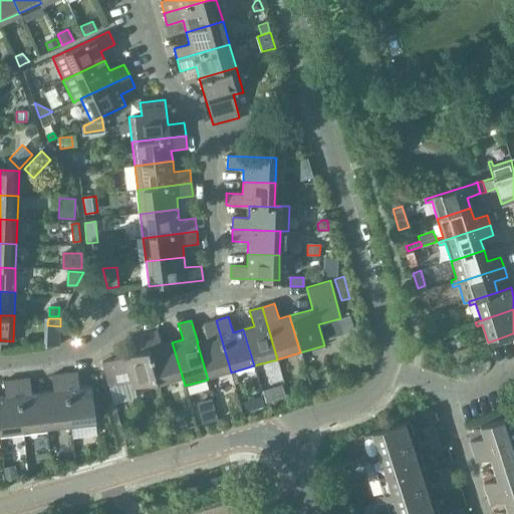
[(197,342),(208,379),(231,372),(216,320),(203,323),(208,339),(198,342),(197,342)]
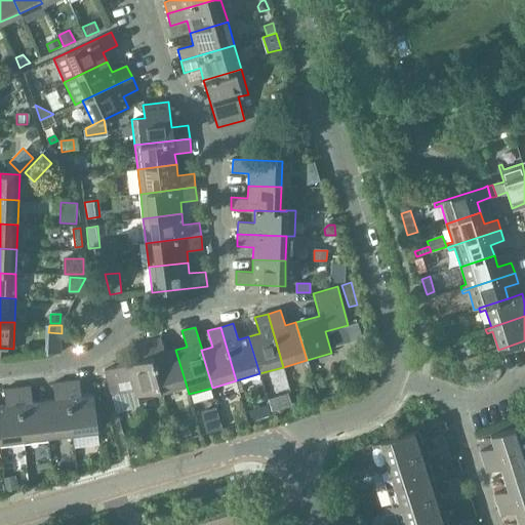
[(187,387),(175,350),(165,353),(160,336),(148,340),(163,394),(187,387)]
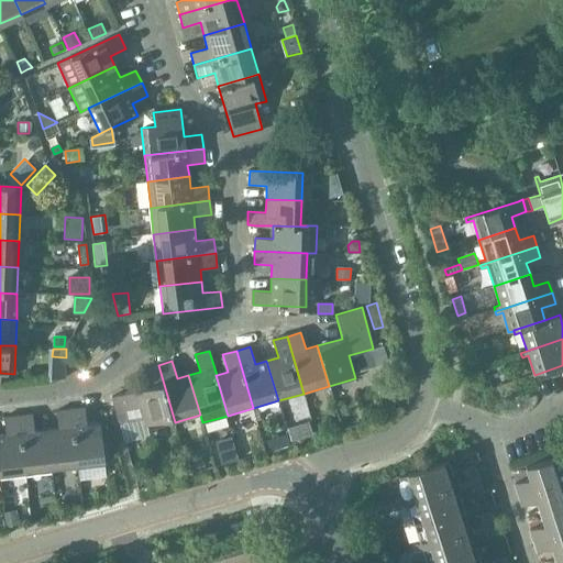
[(158,365),(144,370),(150,386),(112,397),(119,423),(144,417),(147,430),(175,422),(158,365)]
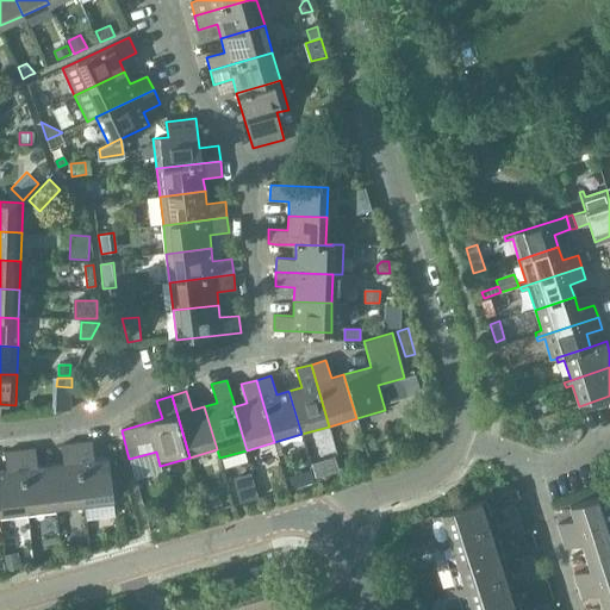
[(94,460),(92,442),(76,443),(83,508),(113,504),(109,459),(94,460)]
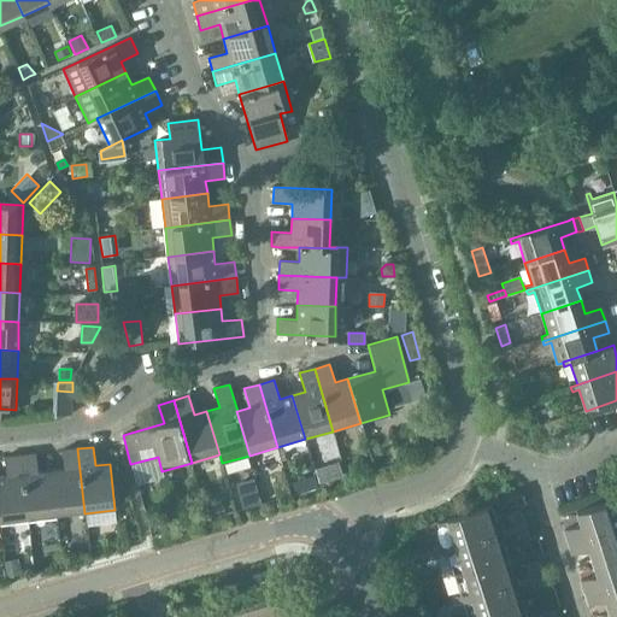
[(57,517),(84,513),(77,448),(62,451),(64,470),(51,471),(57,517)]
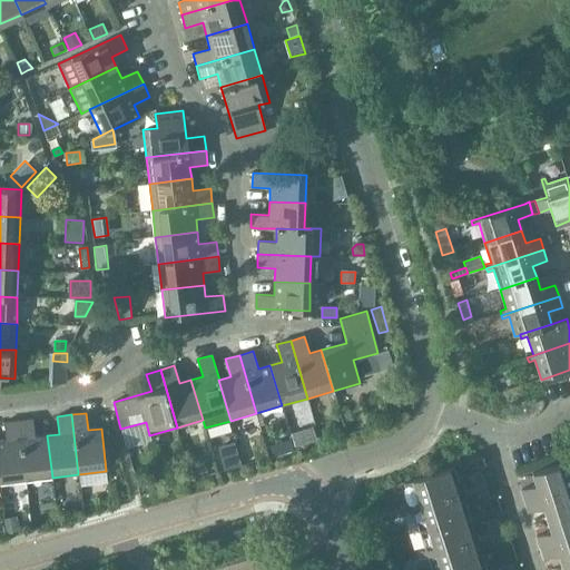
[(26,481),(52,478),(47,435),(35,436),(32,419),(18,421),(26,481)]
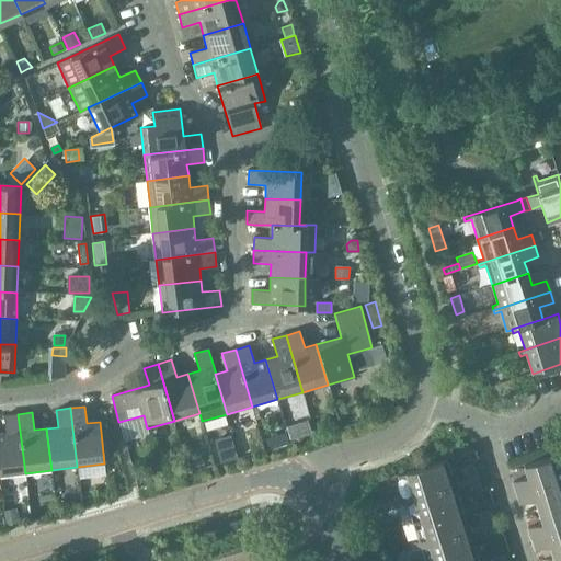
[(18,414),(3,416),(6,433),(0,434),(0,476),(25,473),(18,414)]
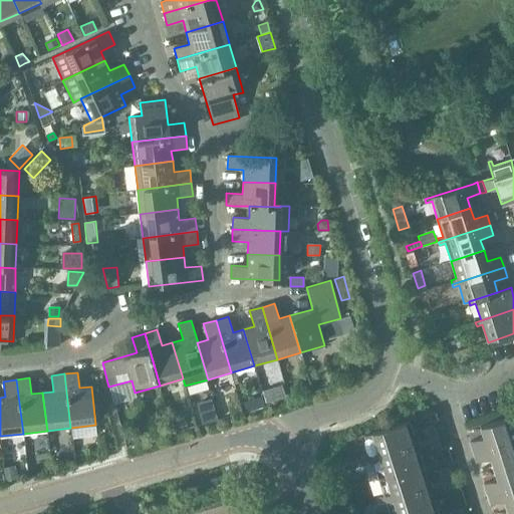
[(275,394),(263,397),(265,406),(277,402),(275,394)]
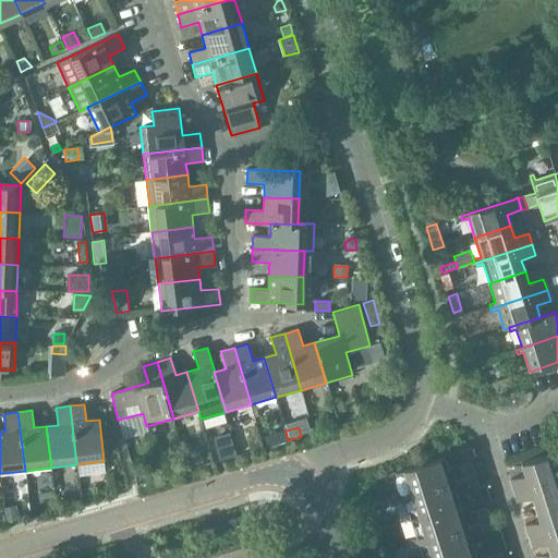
[(229,434),(215,438),(220,458),(234,453),(229,434)]
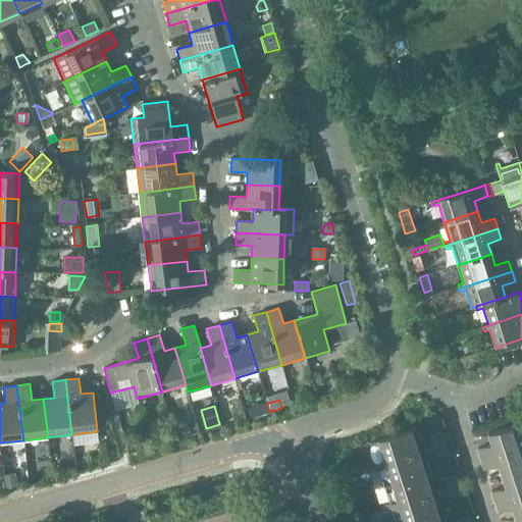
[(444,418),(431,421),(433,428),(446,425),(444,418)]
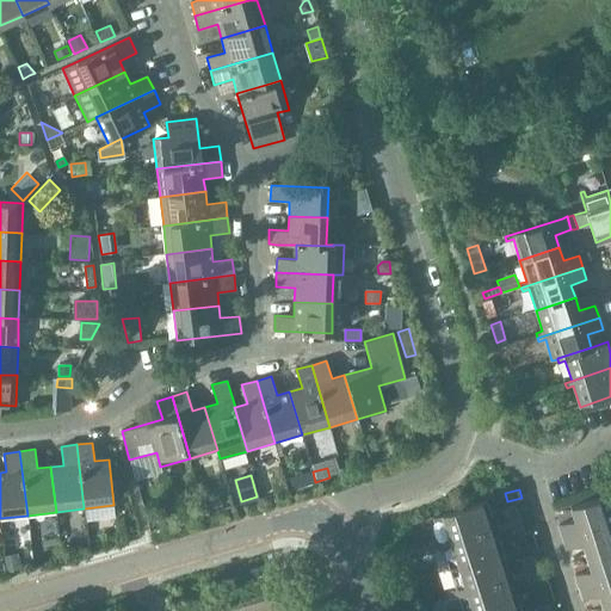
[(559,525),(563,537),(610,522),(610,497),(610,494),(571,507),(575,520),(559,525)]
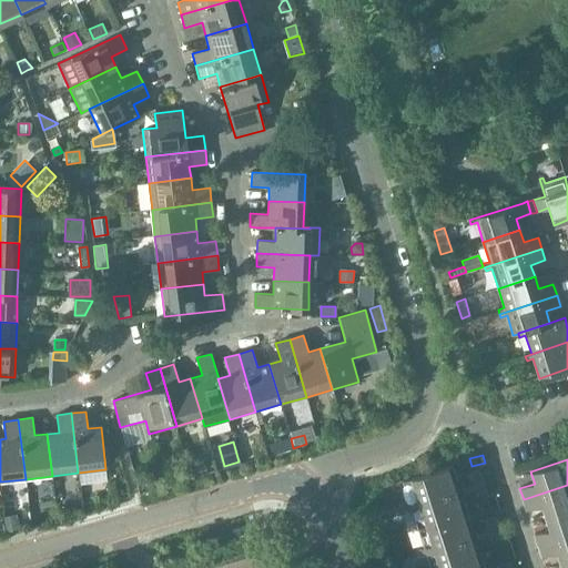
[(204,460),(190,465),(193,474),(206,470),(204,460)]
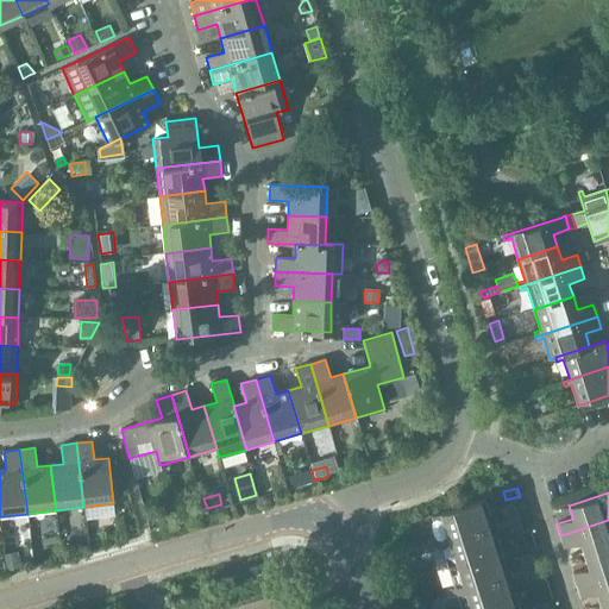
[(520,529),(515,516),(512,504),(489,512),(485,498),(431,516),(438,538),(431,539),(434,547),(440,545),(447,566),(501,548),(497,537),(520,529)]
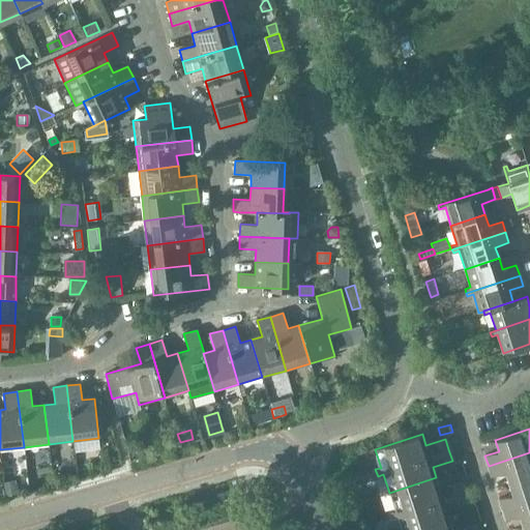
[(144,440),(133,443),(136,452),(147,449),(144,440)]
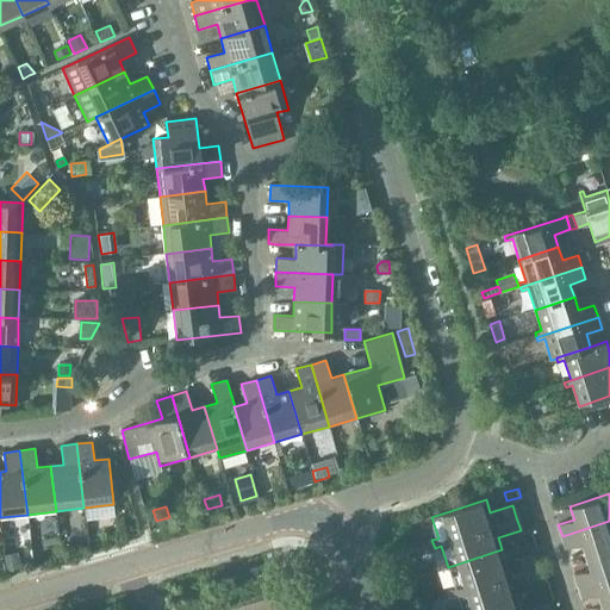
[(609,521),(562,536),(566,549),(582,543),(586,556),(609,548),(609,521)]
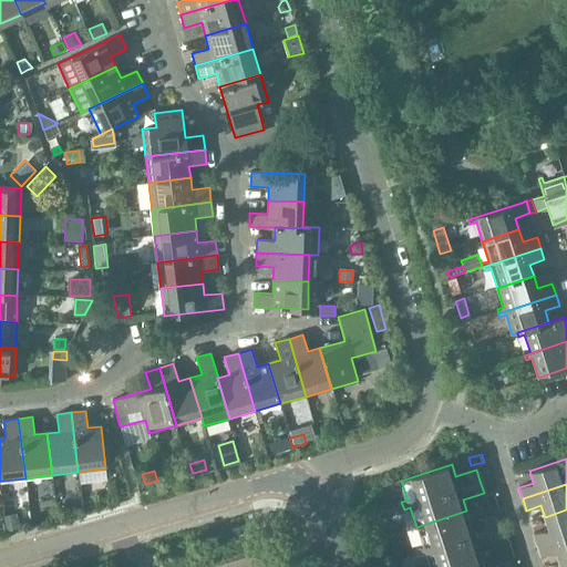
[(484,505),(496,501),(494,493),(481,496),(484,505)]
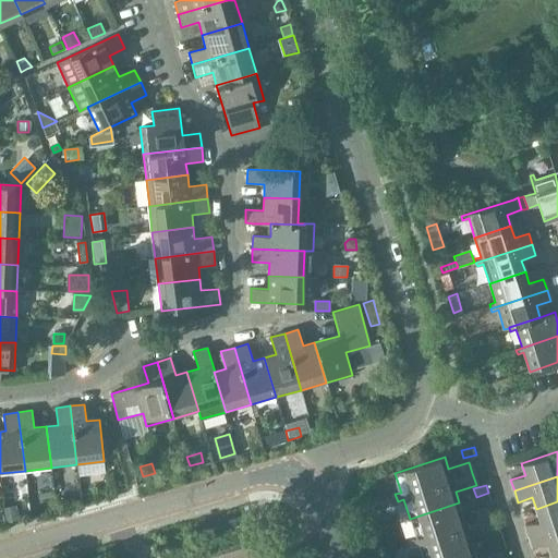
[(488,493),(476,497),(478,505),(492,500),(488,493)]
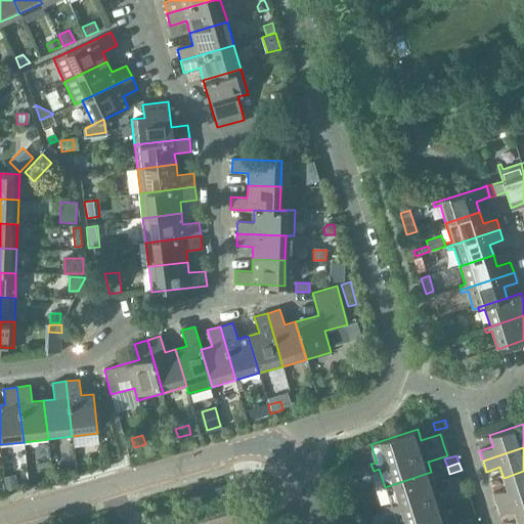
[(493,493),(496,504),(523,494),(523,471),(504,478),(507,489),(493,493)]
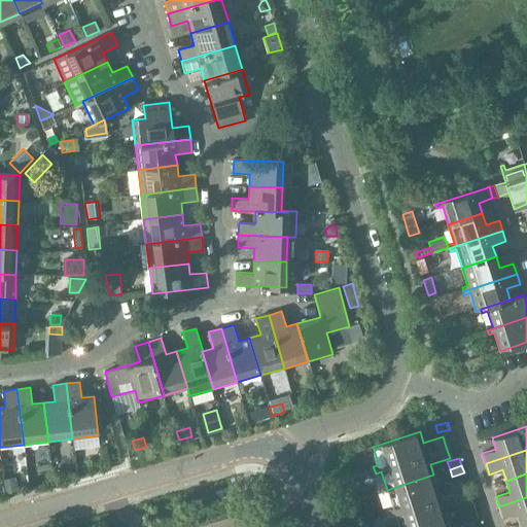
[(463,500),(460,490),(456,480),(437,486),(433,475),(387,490),(392,508),(387,510),(389,517),(394,515),(398,526),(419,526),(448,518),(444,506),(463,500)]
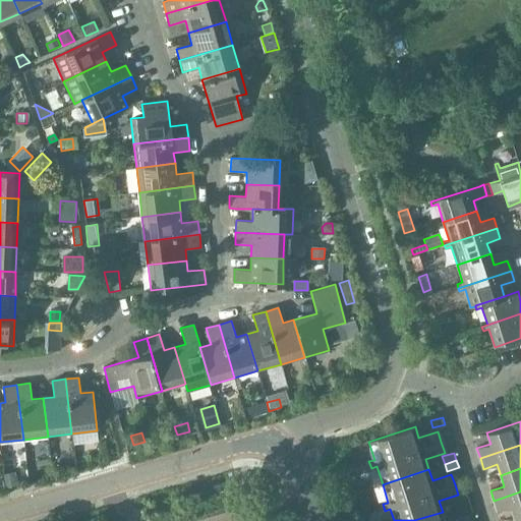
[(15,472),(3,474),(6,487),(17,485),(15,472)]
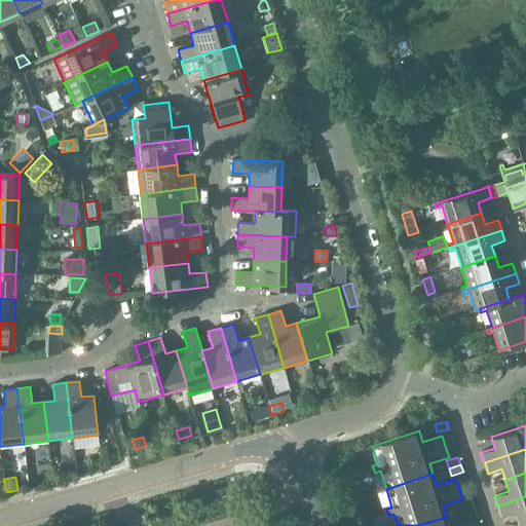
[(525,496),(498,505),(501,516),(516,512),(519,523),(525,520),(525,496)]
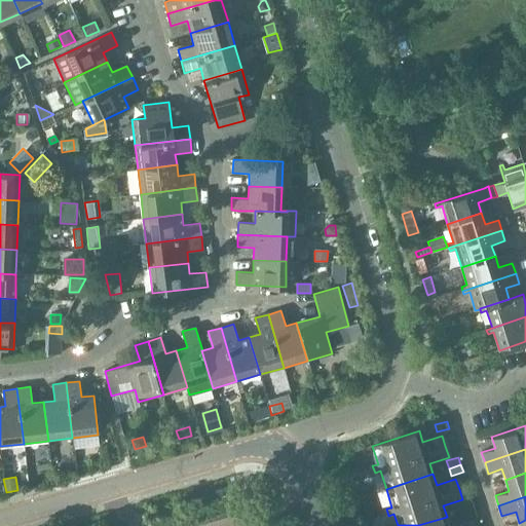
[(462,512),(474,508),(472,500),(460,503),(462,512)]
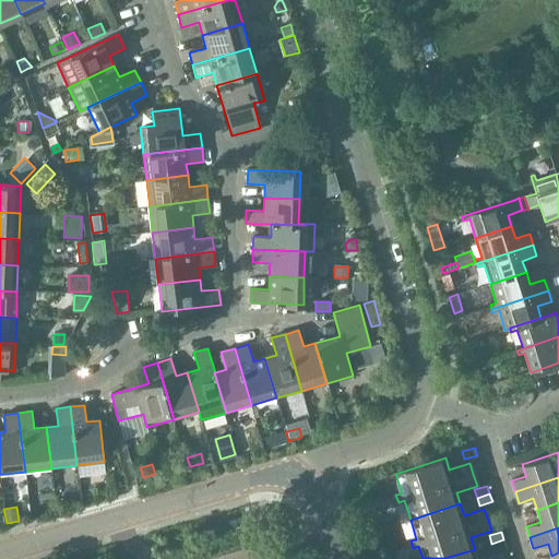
[(503,539),(491,544),(494,551),(507,547),(503,539)]
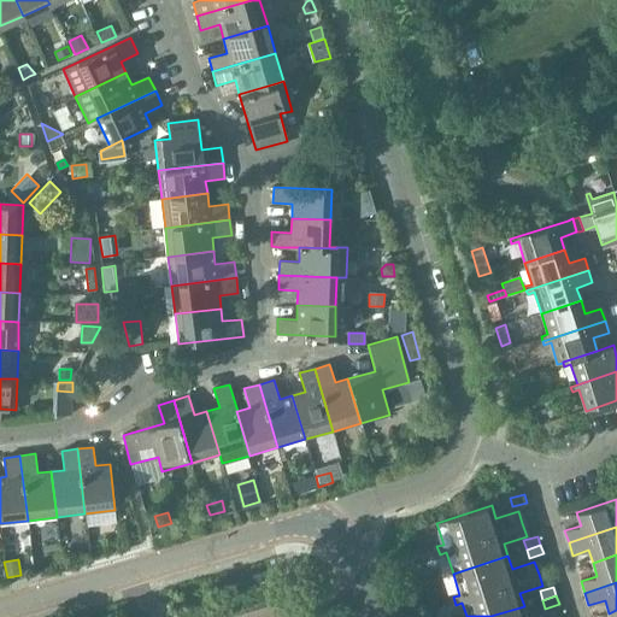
[(552,616),(551,612),(534,616),(527,616),(524,606),(491,616),(552,616)]
